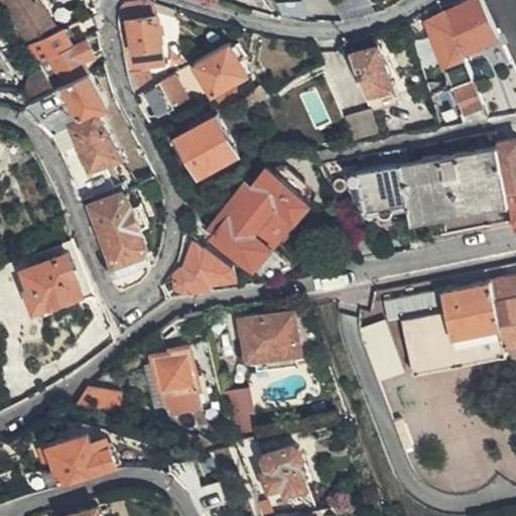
[(39,0),(3,0),(27,38),(53,23),(39,0)]
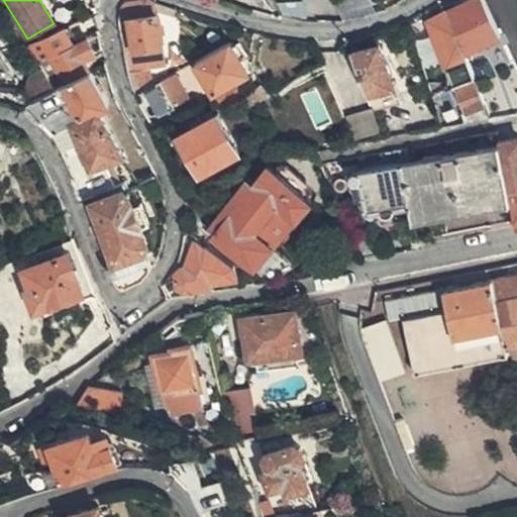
[(351,20),(377,13),(369,0),(343,0),(334,4),(343,21),(351,20)]
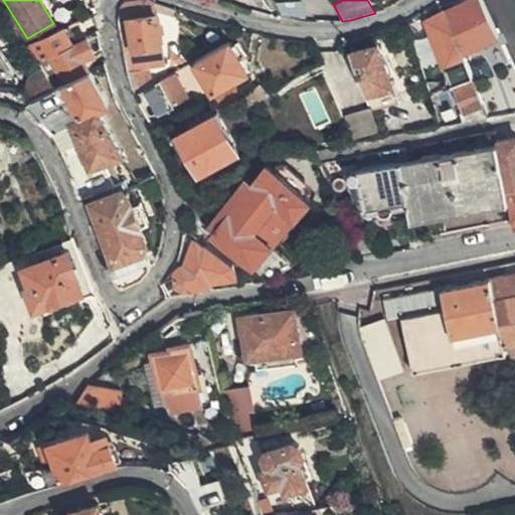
[(499,37),(482,0),(475,0),(447,14),(462,52),(499,37)]
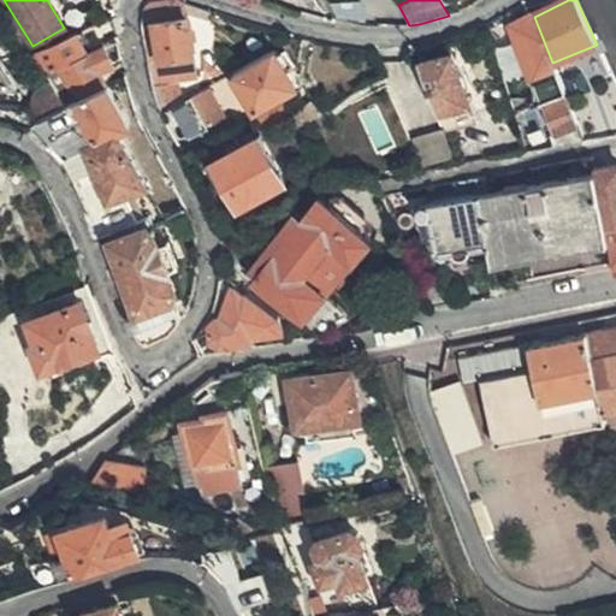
[(157,34),(141,37),(142,52),(147,69),(165,63),(166,58),(194,57),(187,15),(183,16),(182,5),(157,10),(159,19),(155,21),(157,34)]
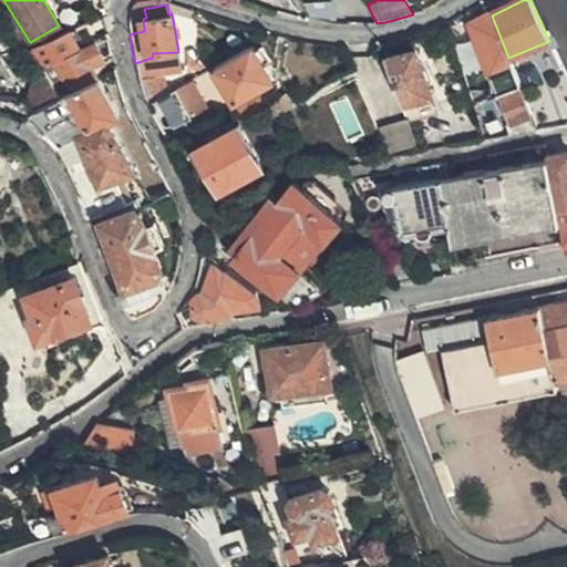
[(508,58),(492,16),(472,23),(492,75),(512,68),(508,58)]
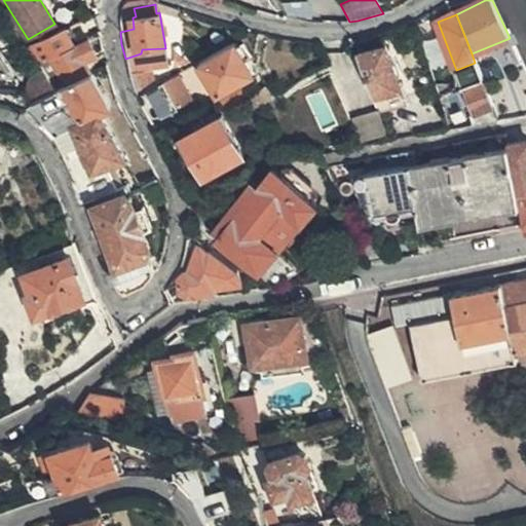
[(66,30),(29,47),(38,65),(74,46),(66,30)]
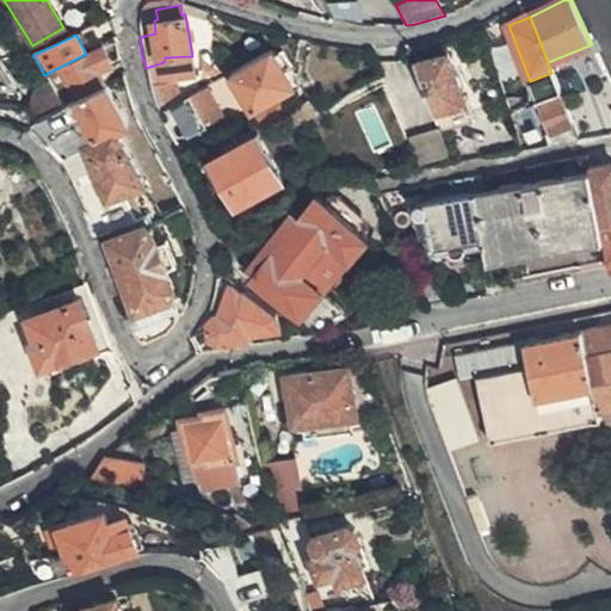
[(54,90),(63,106),(105,86),(99,73),(113,67),(103,44),(86,54),(44,75),(54,90)]
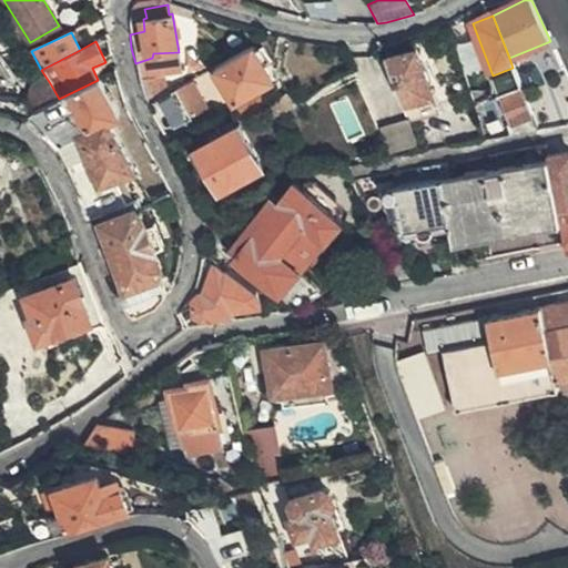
[(415,47),(387,57),(414,122),(442,113),(415,47)]
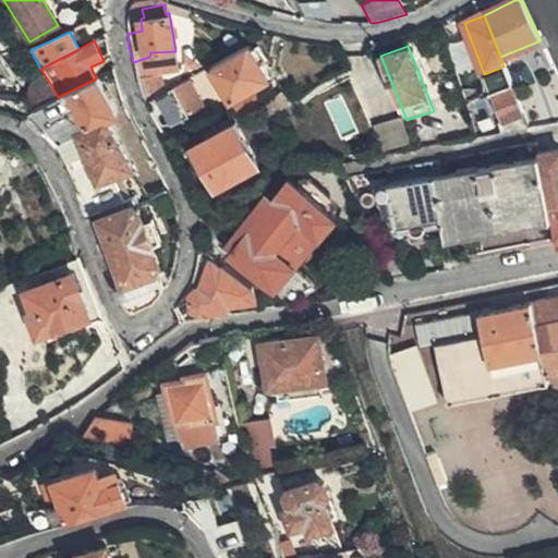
[(267,80),(251,49),(215,70),(231,100),(267,80)]
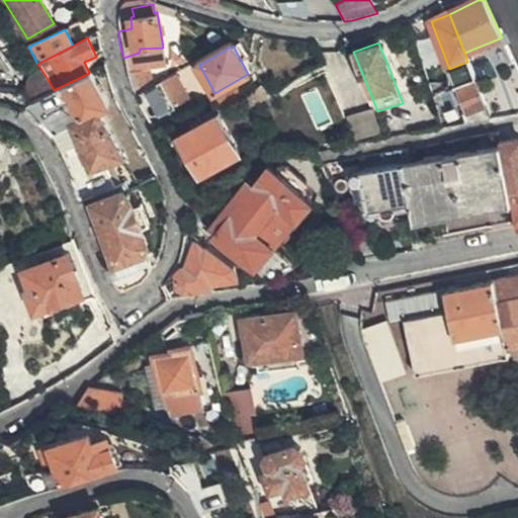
[(511,66),(505,50),(495,54),(502,70),(511,66)]
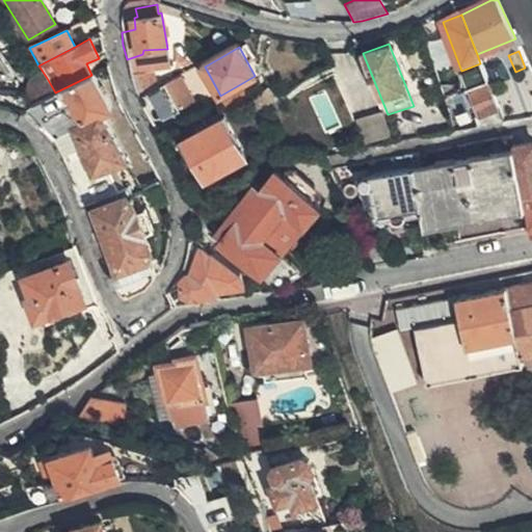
[(3,58),(0,52),(0,71),(10,71),(3,58)]
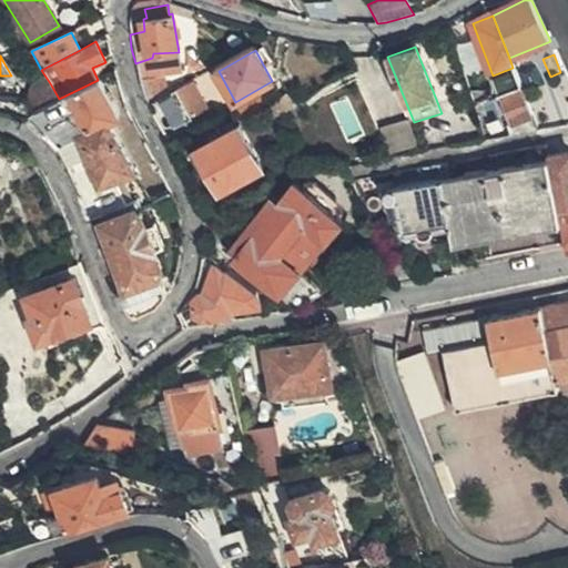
[(31,113),(22,117),(43,135),(61,125),(59,123),(75,114),(85,133),(110,124),(120,119),(98,80),(59,99),(31,113)]
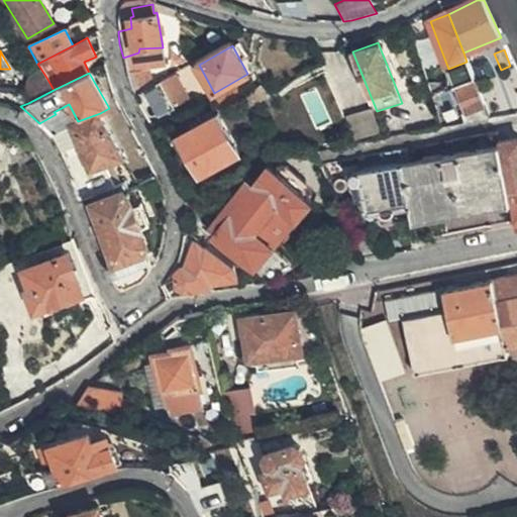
[(19,88),(25,97),(28,103),(54,90),(45,76),(19,88)]
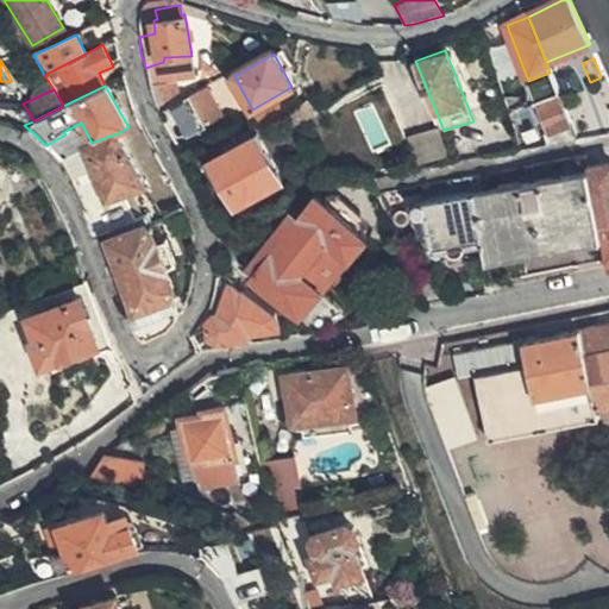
[(571,125),(559,96),(539,105),(550,133),(571,125)]
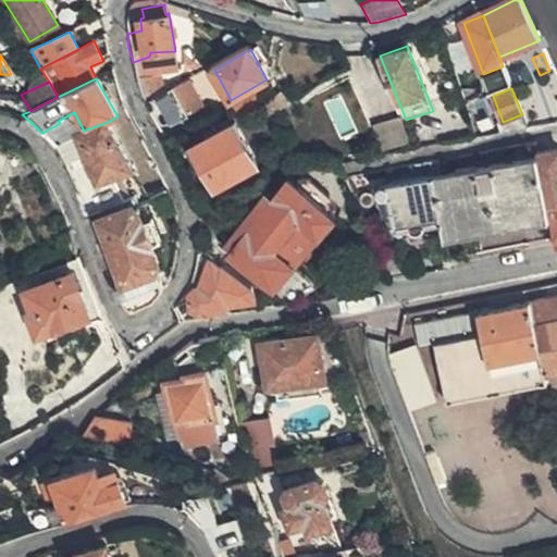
[(264,108),(254,95),(232,113),(247,122),(264,108)]
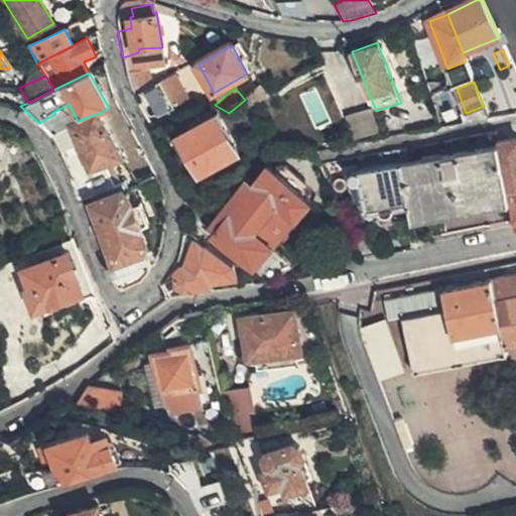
[(374,112),(348,118),(354,141),(380,134),(374,112)]
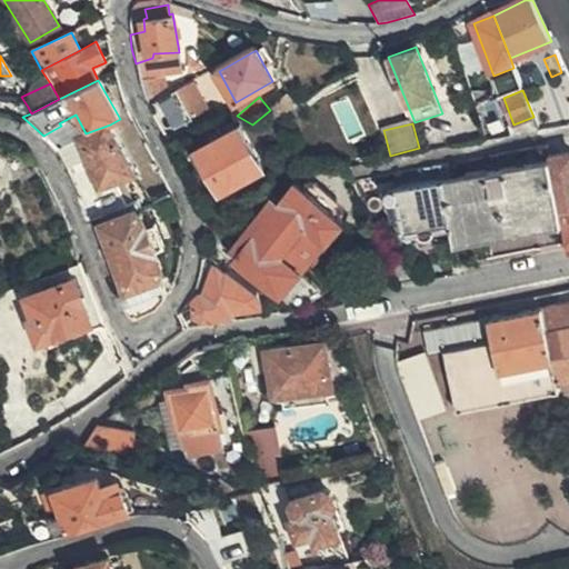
[(136,173),(110,125),(86,133),(79,138),(100,188),(136,173)]
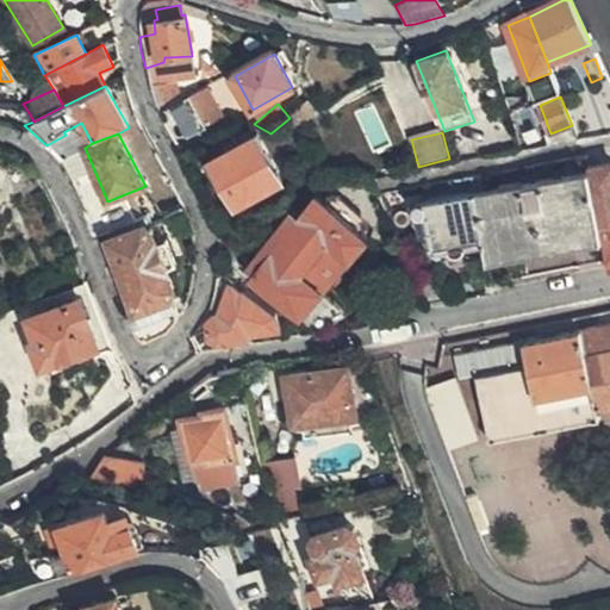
[(235,206),(281,181),(257,136),(210,162),(235,206)]
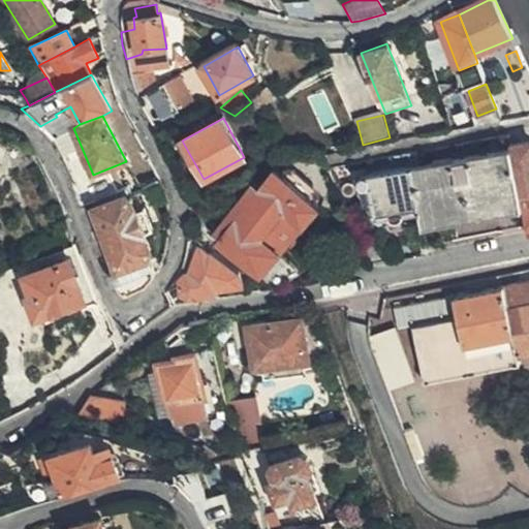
[(528,141),(511,146),(522,199),(528,197),(528,141)]
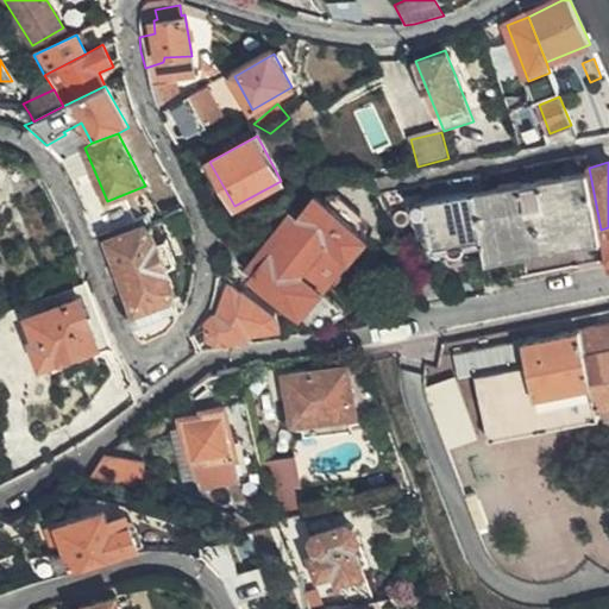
[(589,168),(472,195),(482,240),(484,255),(601,230),(589,168)]
